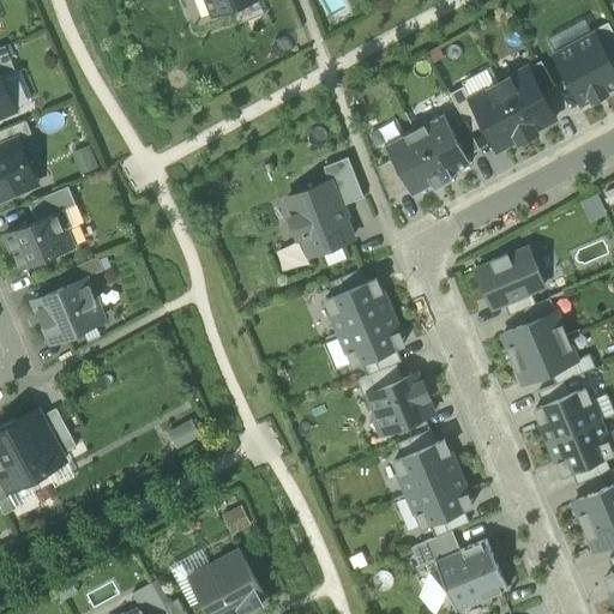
[(206,0),(212,16),(251,0),(206,0)]
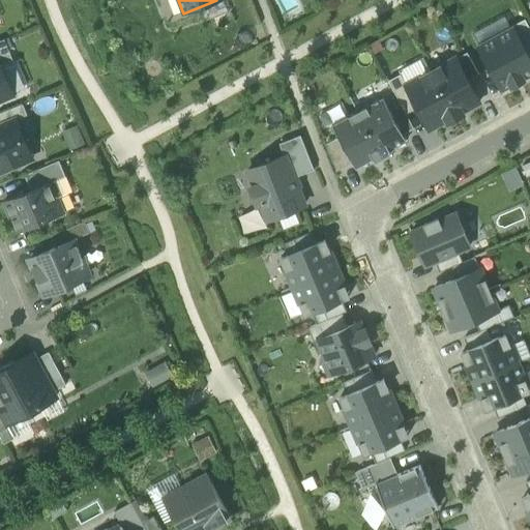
[(480,45),(511,28),(504,16),(473,32),(480,45)]
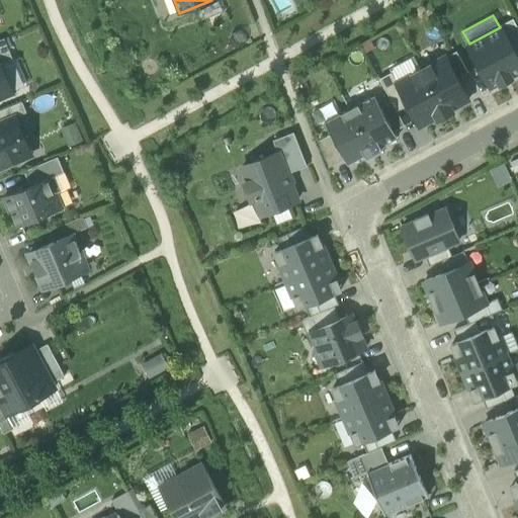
[(517,26),(513,18),(500,25),(501,27),(502,26),(517,57),(517,26)]
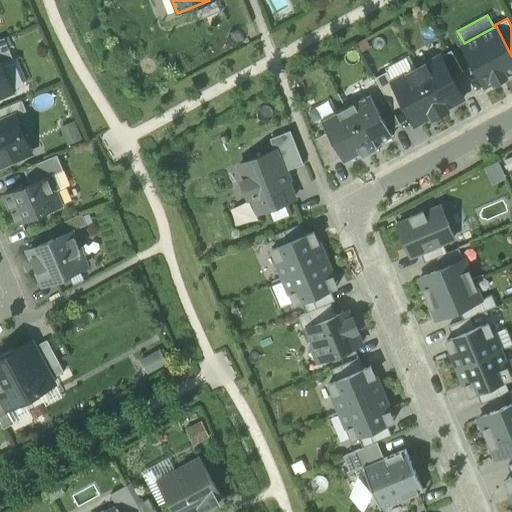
[(464,43),(462,44),(485,87),(493,82),(494,84),(507,77),(506,75),(511,72),(511,56),(496,26),(495,27),(494,27),(464,43)]
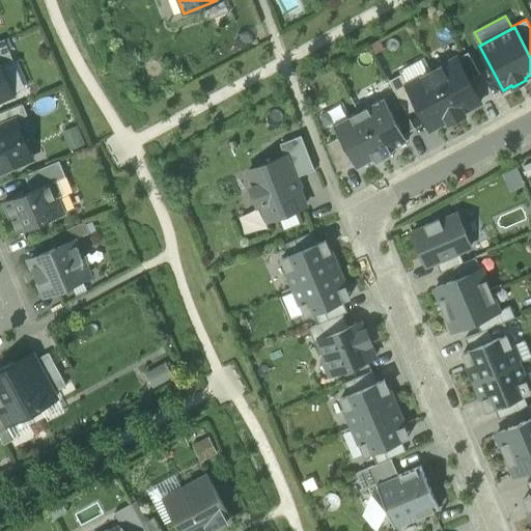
[(0,40),(0,63),(1,66),(14,60),(4,39),(0,40)]
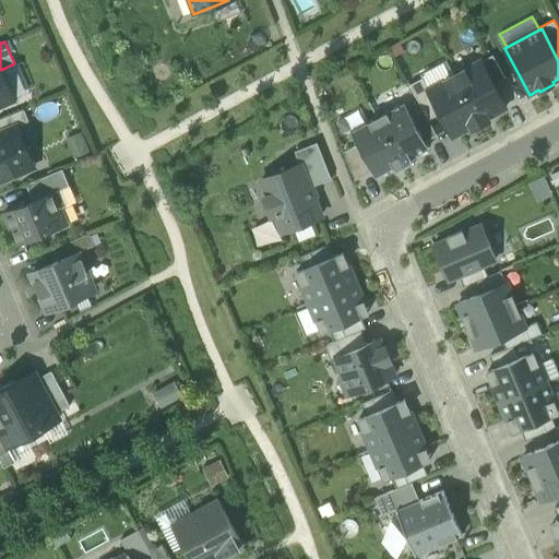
[(492,55),(482,61),(494,85),(506,79),(492,55)]
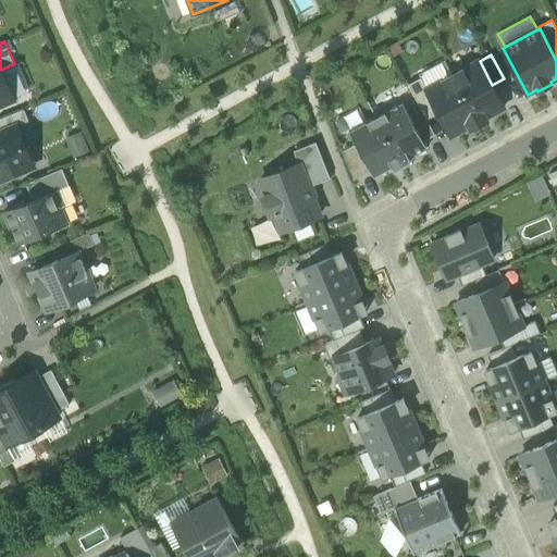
[(419,75),(421,77),(428,89),(453,75),(445,61),(419,75)]
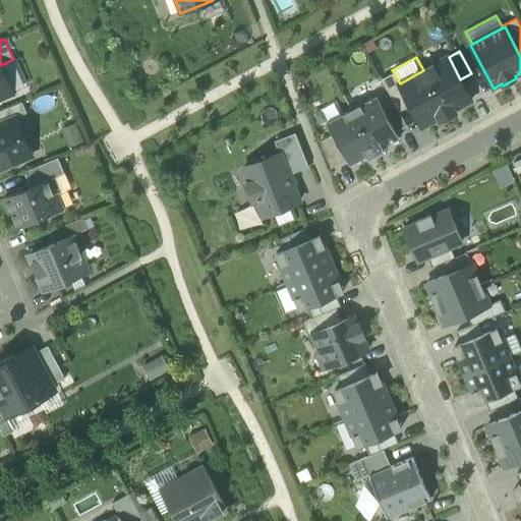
[(449,57),(423,70),(448,116),(455,112),(454,110),(472,100),(460,79),(449,57)]
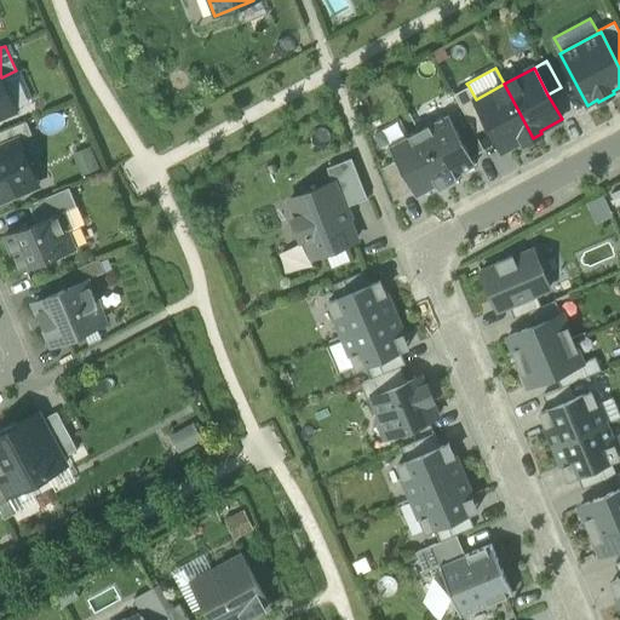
[(0,116),(16,110),(1,78),(0,74),(0,116)]
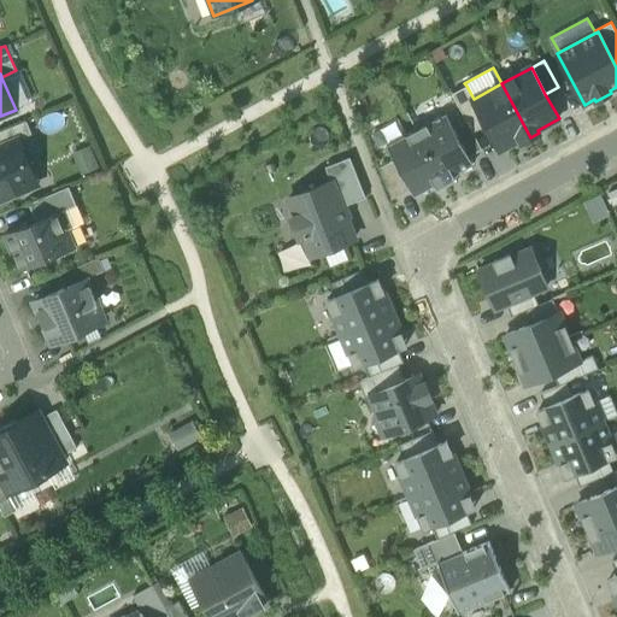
[(522,142),(530,137),(501,83),(474,99),(471,100),(486,125),(499,151),(521,140),(522,142)]
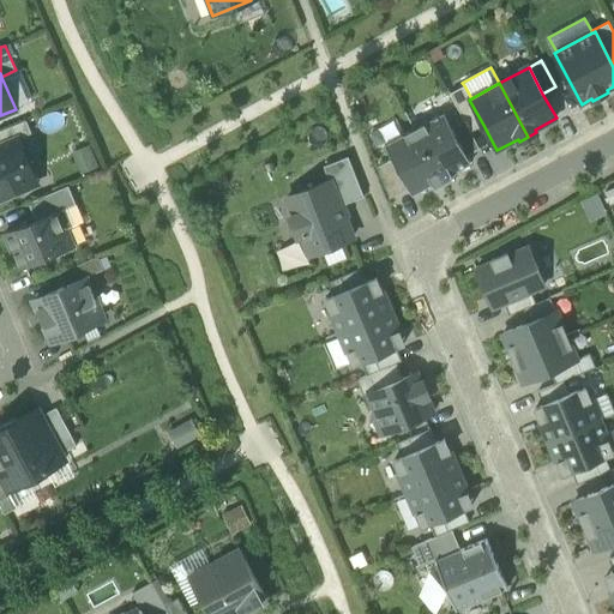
[(470,131),(483,125),(469,100),(471,98),(464,85),(450,94),(464,119),(470,131)]
